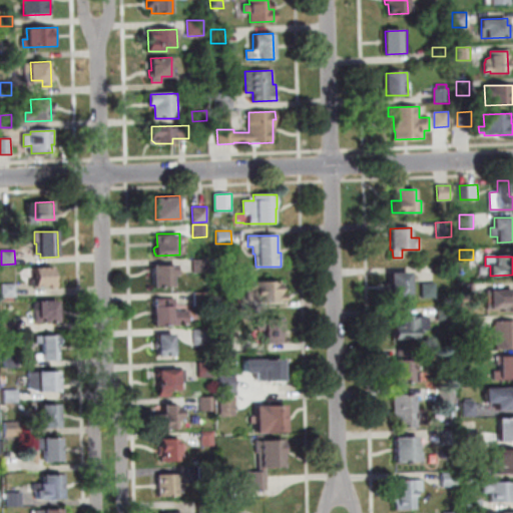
[(194,274),(194,261),(208,260),(208,274),(194,274)]
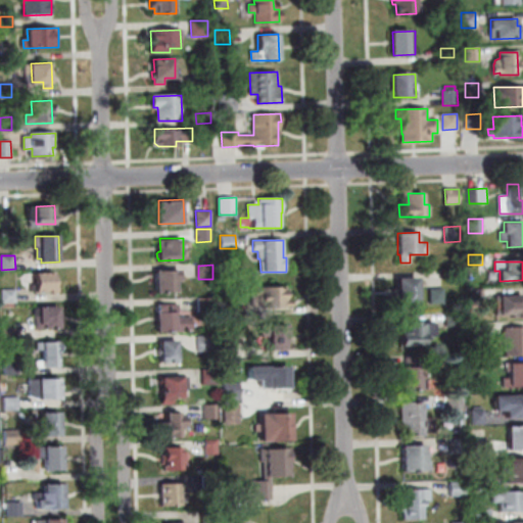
[(156,271),(181,270),(181,280),(178,280),(178,291),(157,292),(156,271)]
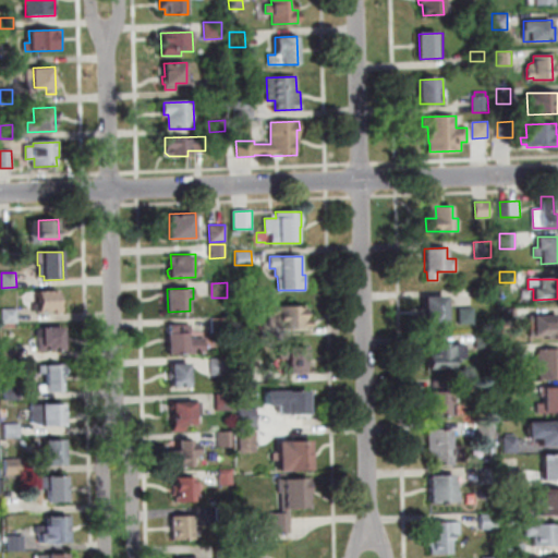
[(59,290),(59,311),(38,311),(38,291),(59,290)]
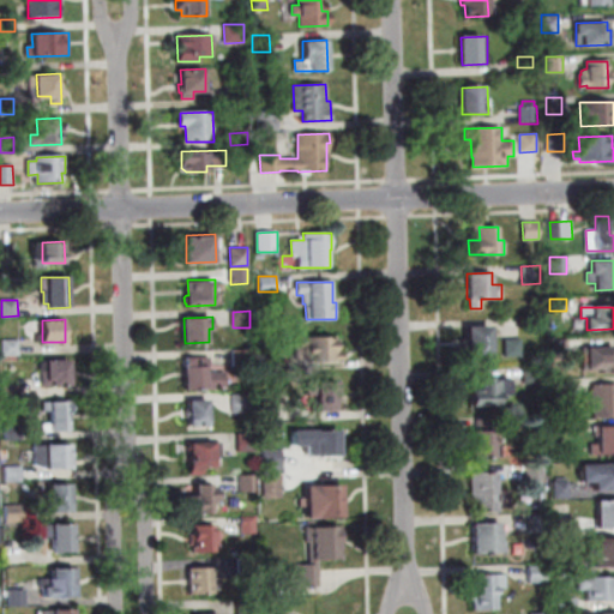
[(467,326),(491,325),(491,357),(467,359),(467,326)]
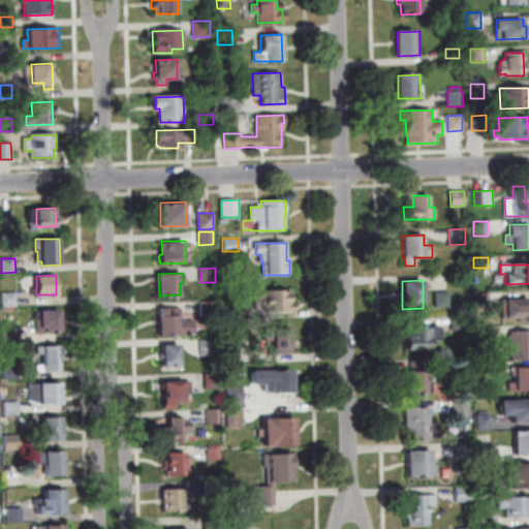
[(256,300),(256,290),(289,290),(289,303),(296,303),(296,309),(265,309),(265,300),(256,300)]
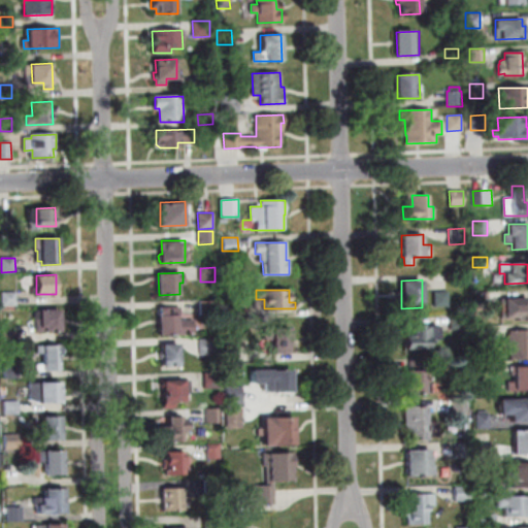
[(434,306),(434,292),(448,291),(448,306),(434,306)]
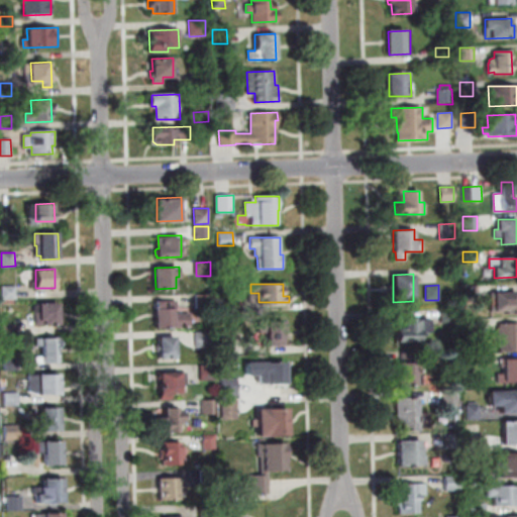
[(16,300),(3,300),(3,287),(16,286),(16,300)]
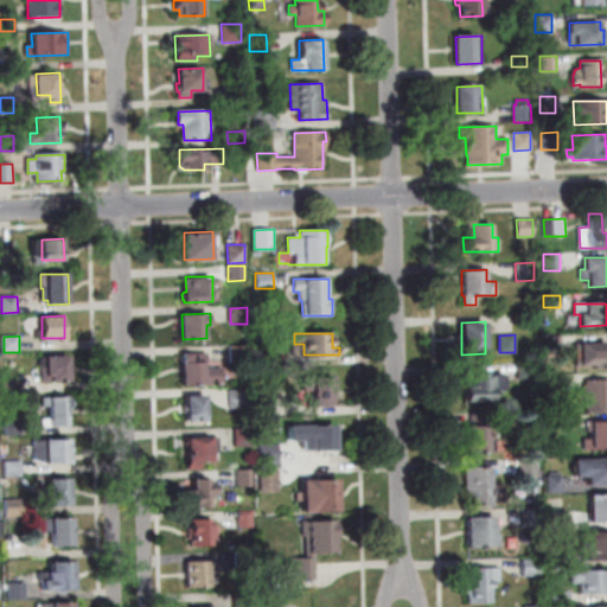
[(544,337),(561,337),(561,353),(544,353),(544,337)]
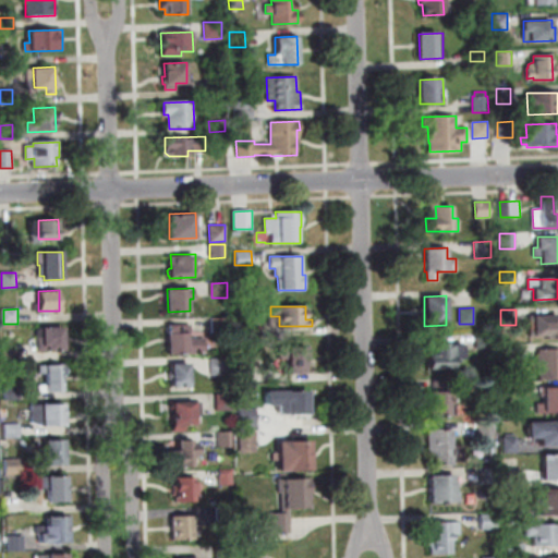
[(529,316),(534,316),(534,315),(557,314),(557,337),(529,338),(529,316)]
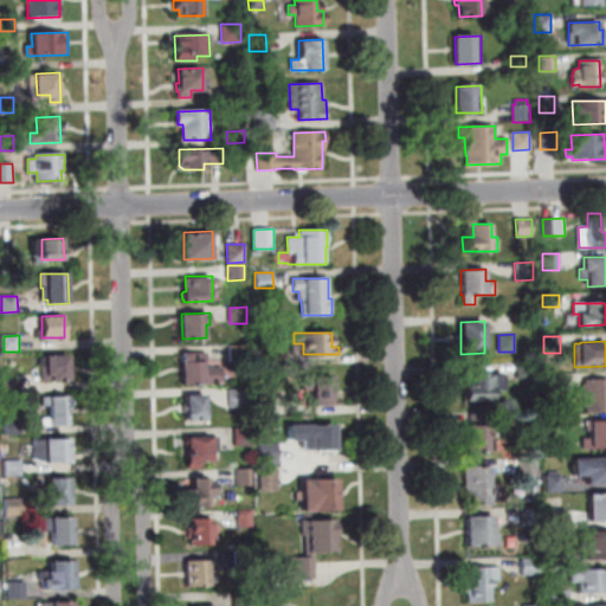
[(249,346),(249,361),(232,362),(232,346),(249,346)]
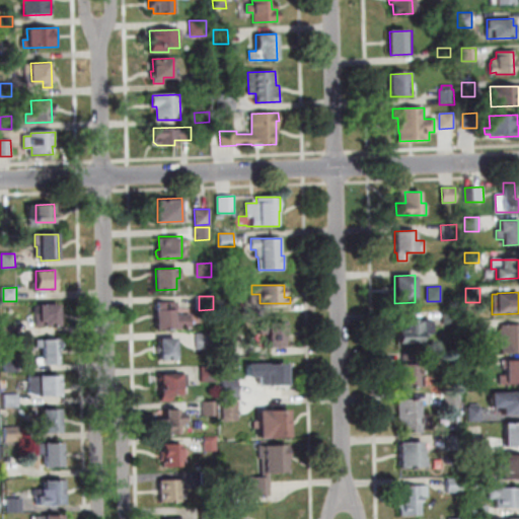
[(156,302),(177,302),(177,315),(191,315),(191,328),(176,329),(157,330),(156,302)]
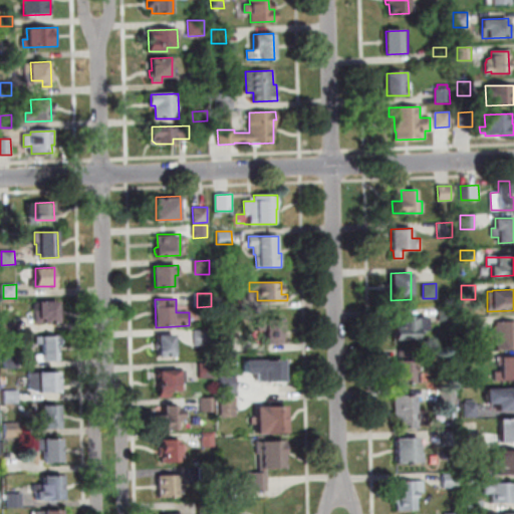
[(36,323),(35,302),(59,301),(59,323),(36,323)]
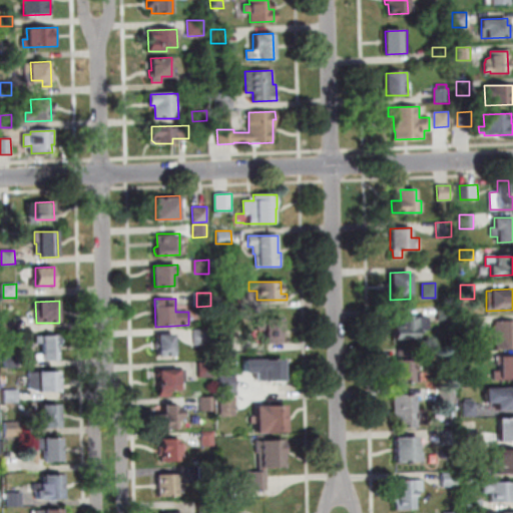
[(452,320),(438,320),(437,306),(452,305),(452,320)]
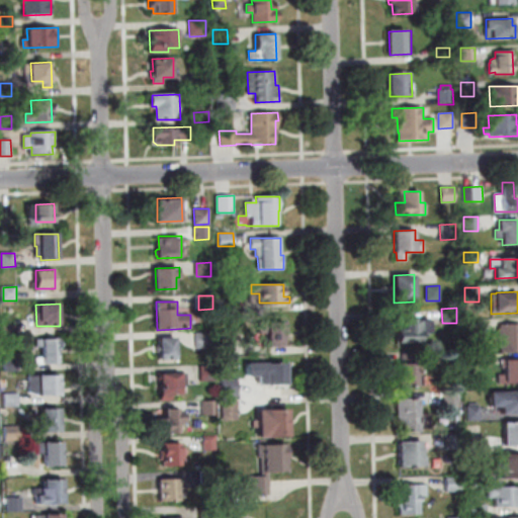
[(398,342),(397,328),(401,327),(401,319),(420,319),(420,320),(430,320),(430,333),(420,333),(421,341),(398,342)]
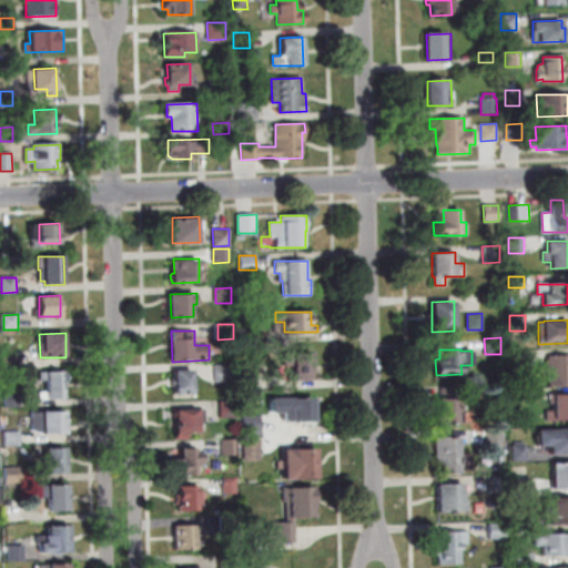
[(312,364),(310,364),(310,379),(290,379),(290,372),(293,372),(293,364),(283,364),(283,353),(312,352),(312,364)]
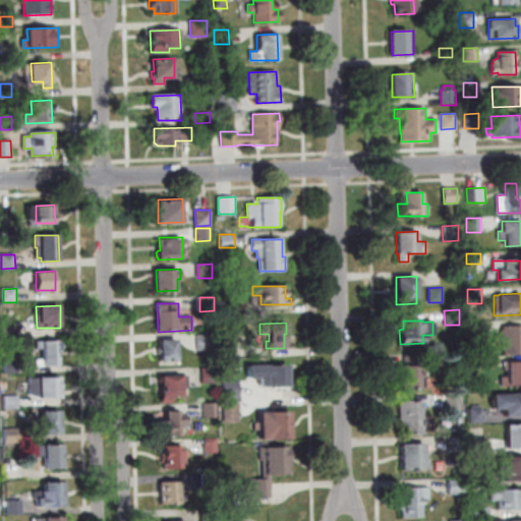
[(483,337),(469,337),(469,323),(483,323),(483,337)]
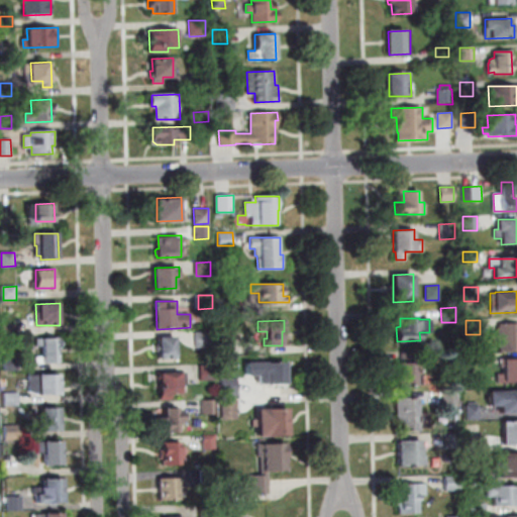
[(492,340),(492,333),(499,333),(499,324),(516,324),(516,350),(500,351),(499,340),(492,340)]
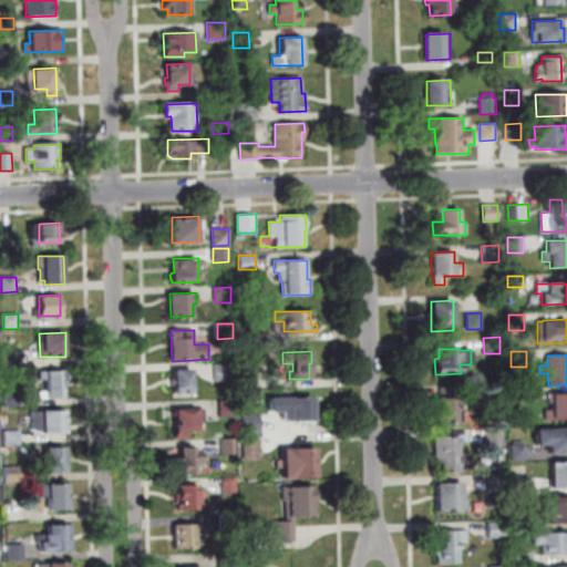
[(4,358),(17,357),(18,368),(4,368),(4,358)]
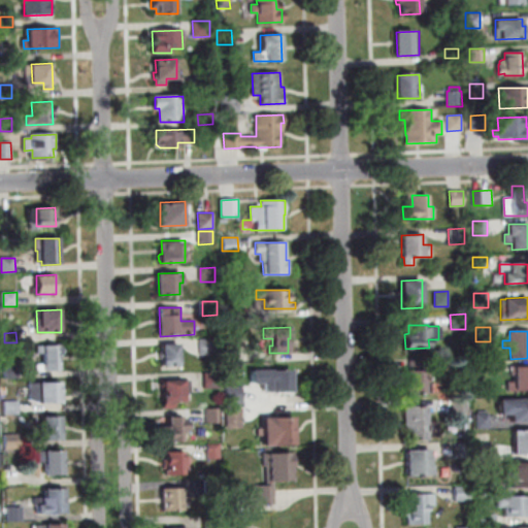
[(213,338),(215,355),(200,355),(200,338),(213,338)]
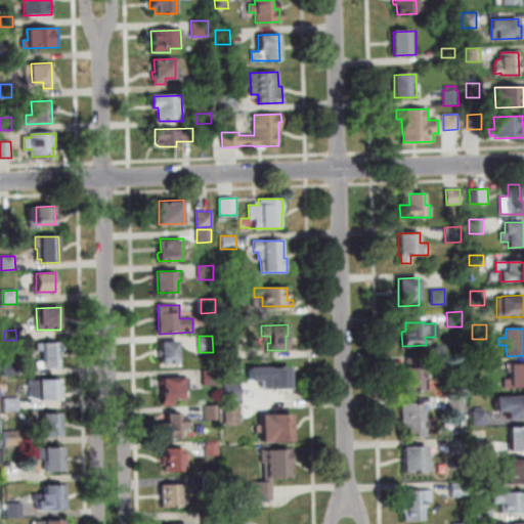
[(179,341),(179,361),(162,361),(162,341),(179,341)]
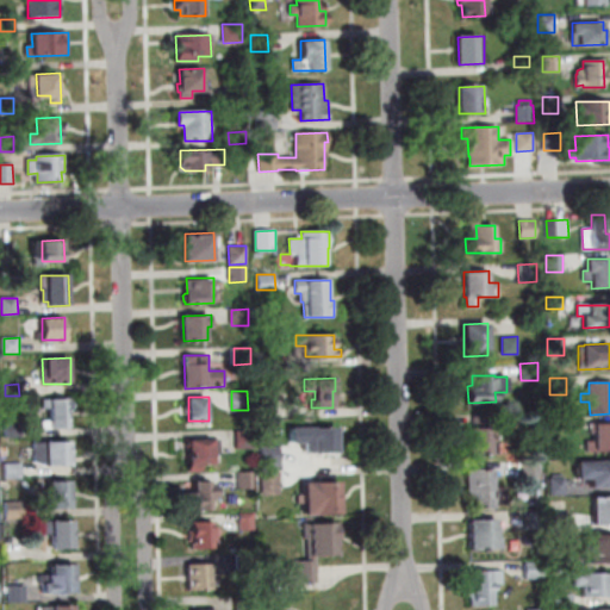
[(70,398),(72,428),(43,429),(43,421),(51,421),(51,408),(44,408),(44,400),(51,400),(51,398),(70,398)]
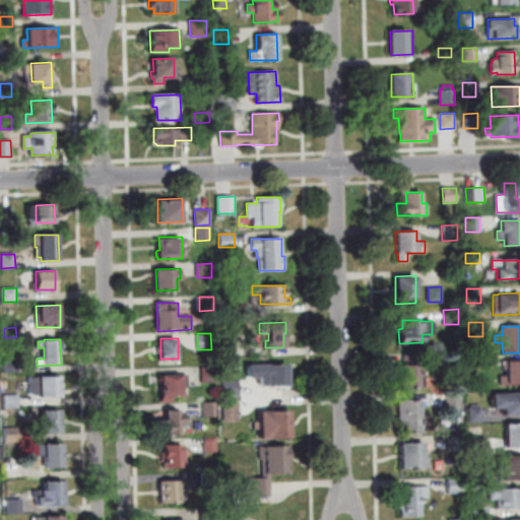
[(482,367),(468,368),(468,358),(482,358),(482,367)]
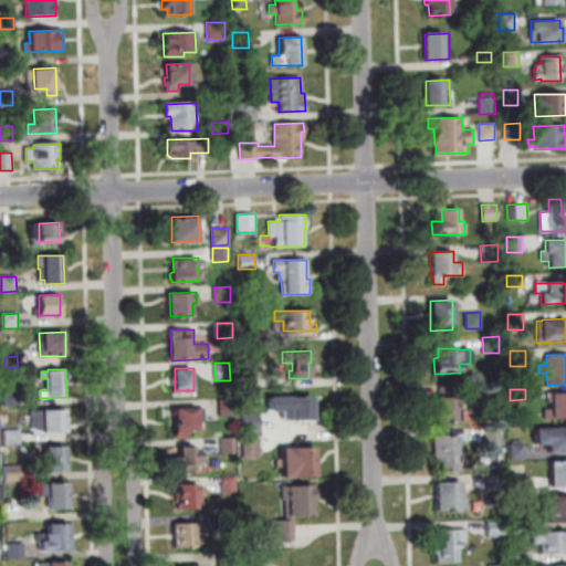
[(19,406),(6,406),(4,392),(19,392),(19,406)]
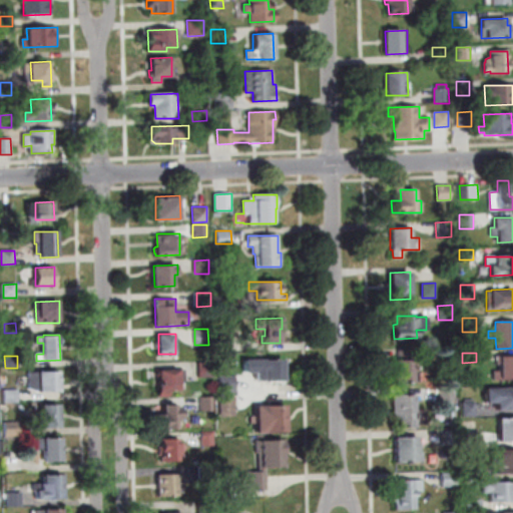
[(512,380),(494,380),(494,372),(500,372),(500,364),(497,364),(497,356),(512,356),(512,380)]
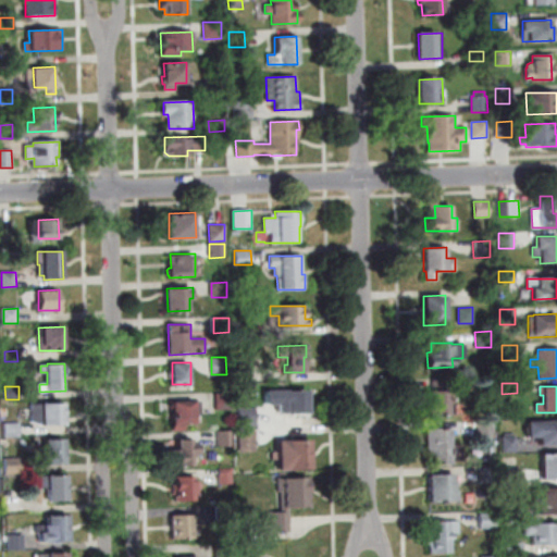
[(265,404),(265,390),(307,390),(307,412),(286,412),(277,412),(276,404),(265,404)]
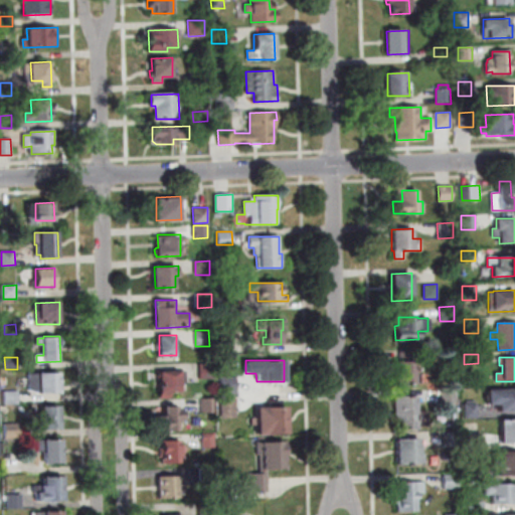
[(396,361),(416,361),(417,374),(420,374),(421,383),(396,384),(396,361)]
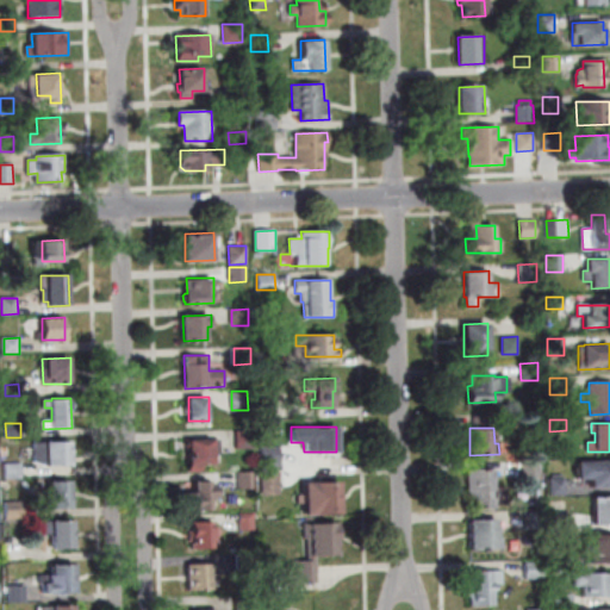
[(237,448),(236,430),(251,430),(251,448),(237,448)]
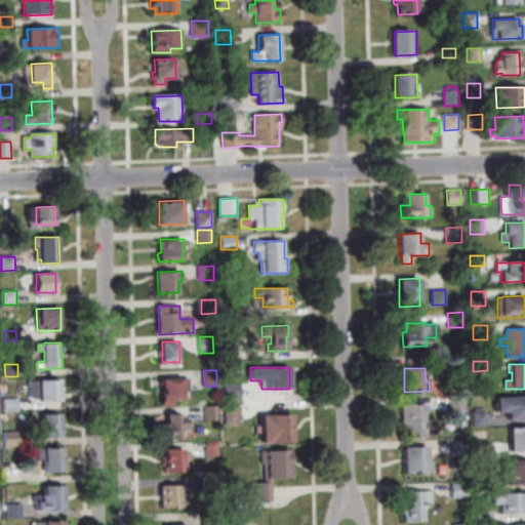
[(163,378),(185,378),(185,398),(173,398),(173,405),(164,405),(163,378)]
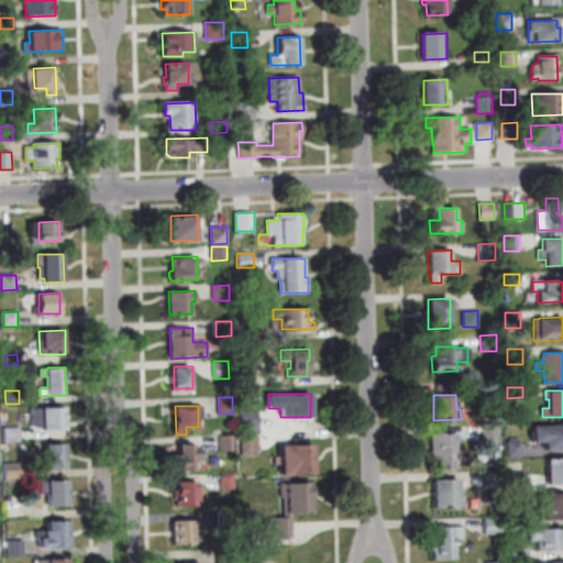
[(33,426),(32,409),(66,408),(66,429),(44,430),(33,426)]
